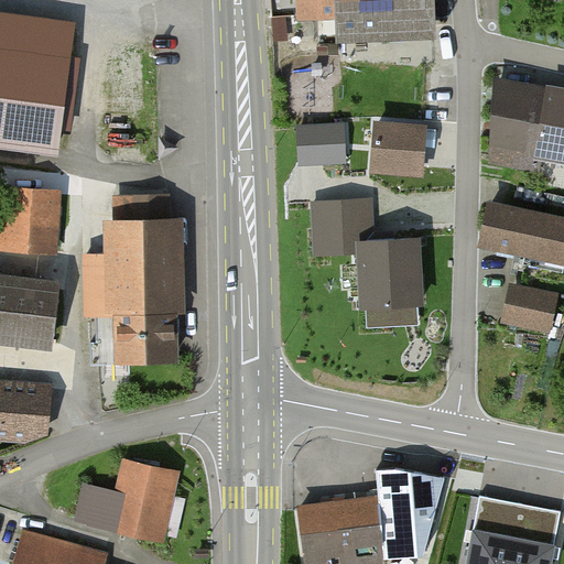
[(334,30),(433,28),(432,0),(301,0),(302,20),(333,19),(334,30)]
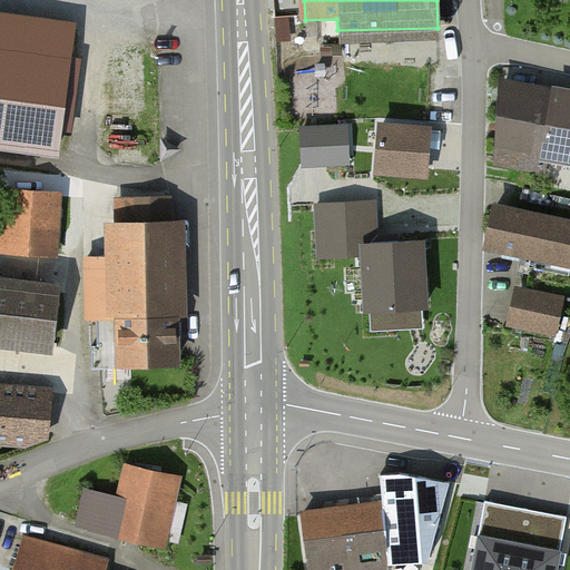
[(0,139),(50,147),(66,39),(0,29),(0,139)]
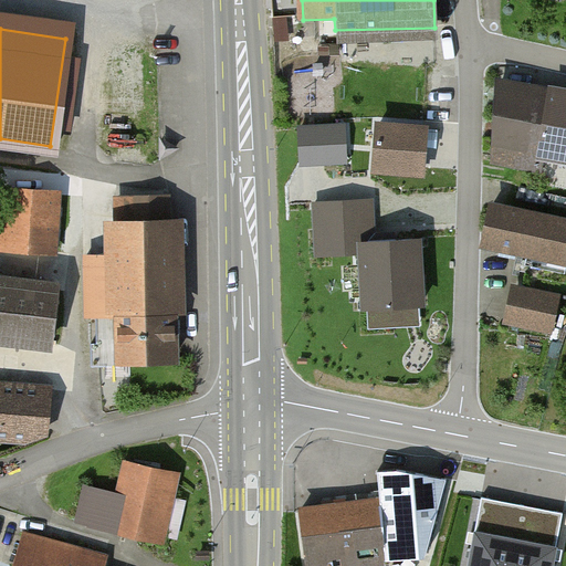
[(549,149),(565,153),(565,98),(505,87),(490,161),(545,173),(549,149)]
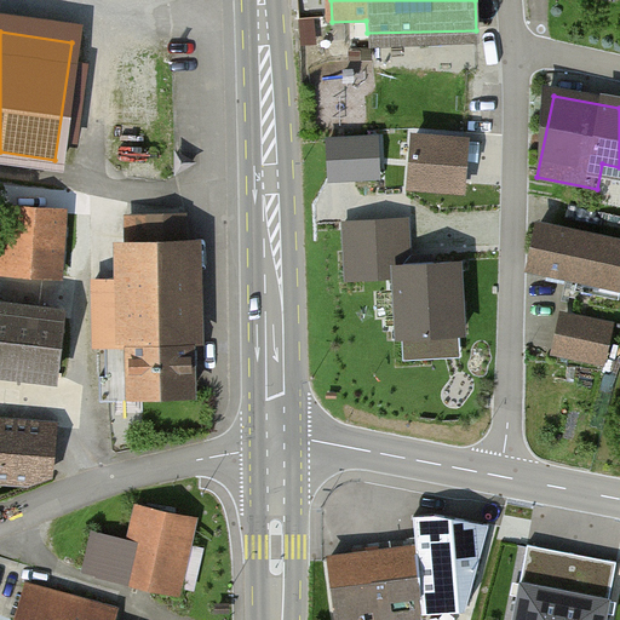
[(407,184),(469,188),(471,151),(409,148),(407,184)]
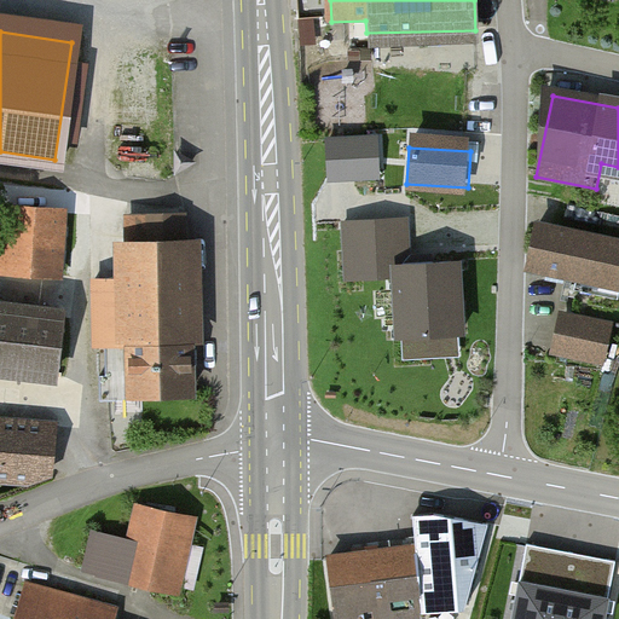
[(6,276),(59,279),(64,213),(11,209),(6,276)]
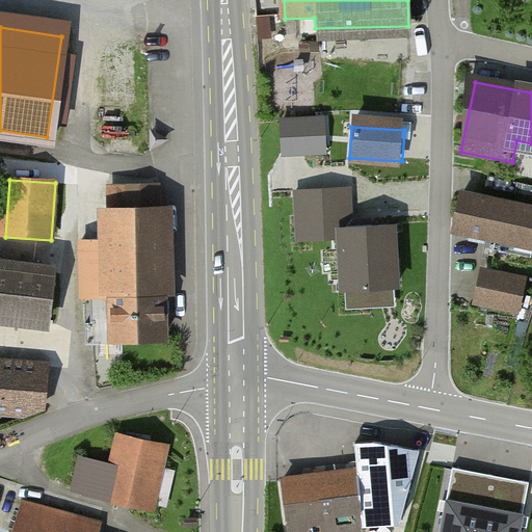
[(113,339),(163,337),(159,196),(108,197),(108,212),(113,339)]
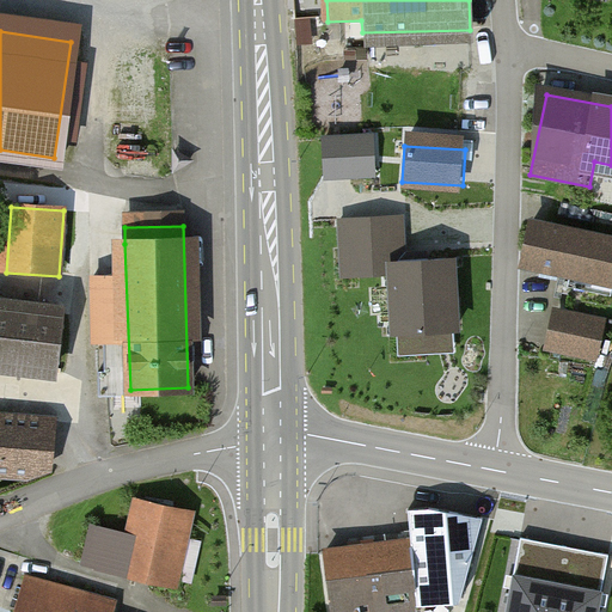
[(611,283),(611,243),(531,227),(522,267),(611,283)]
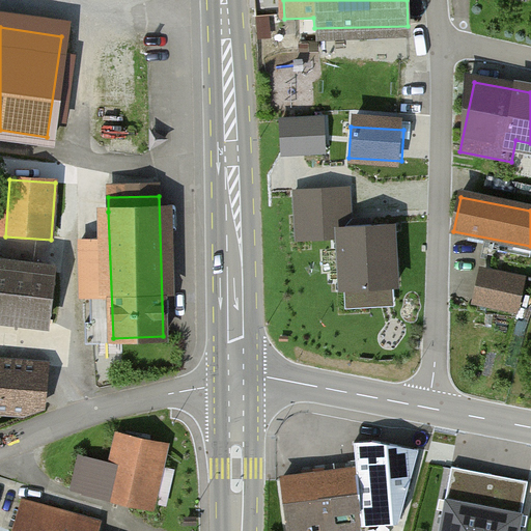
[(0,310),(48,315),(52,274),(0,269),(0,310)]
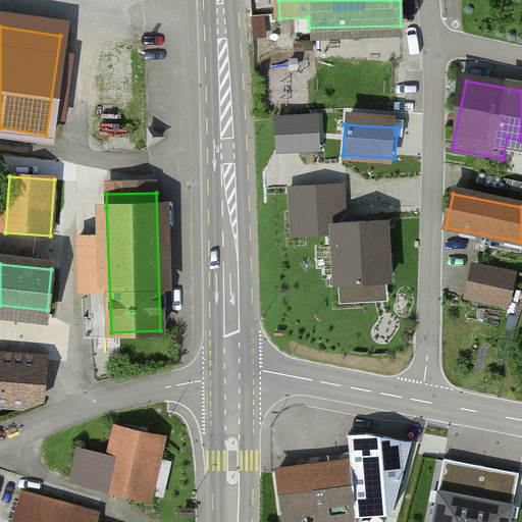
[(468,298),(511,306),(516,277),(473,269),(468,298)]
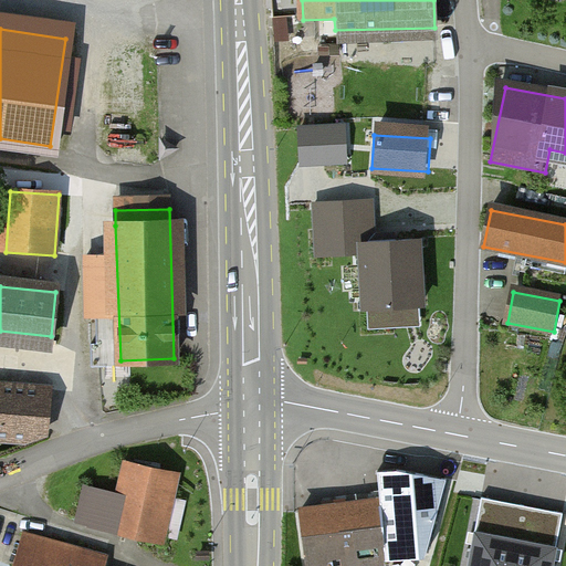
[(54,395),(0,389),(0,431),(51,437),(54,395)]
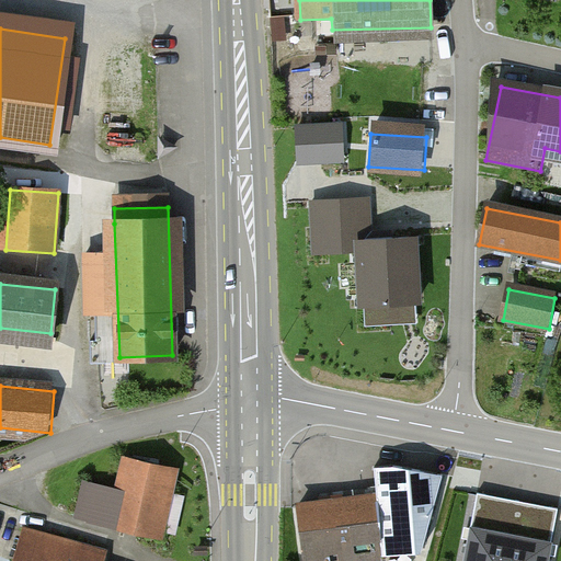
[(439,478),(375,462),(379,499),(301,508),(307,560),(352,560),(352,559),(423,551),(439,478)]
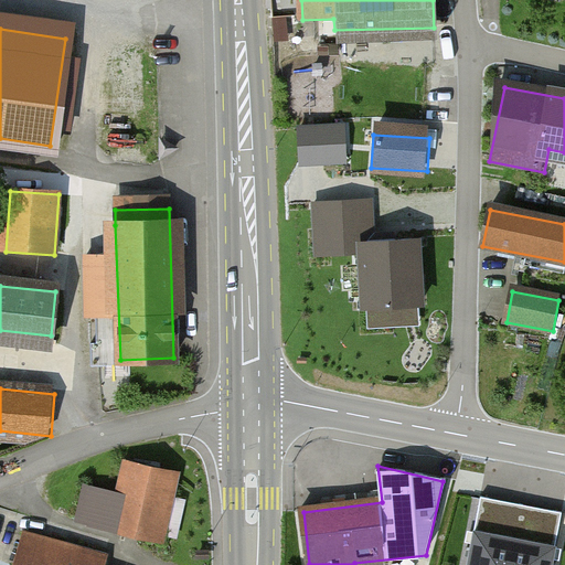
[(75,522),(162,541),(174,482),(123,471),(117,499),(82,492),(75,522)]
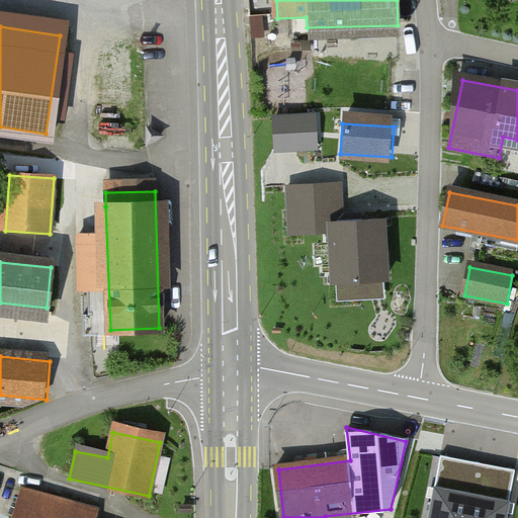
[(507,517),(516,470),(441,456),(429,517),(507,517)]
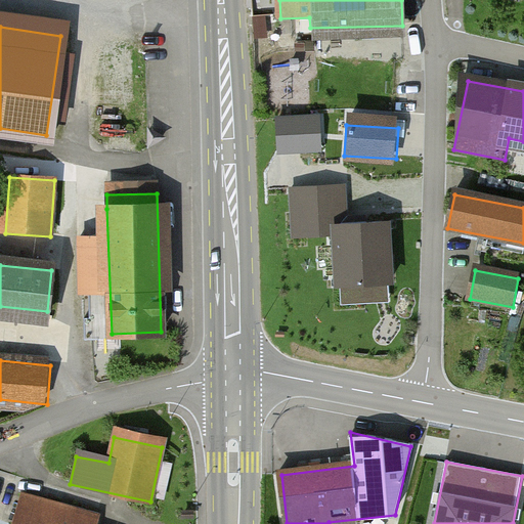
[(70,523),(26,512),(22,523),(70,523)]
